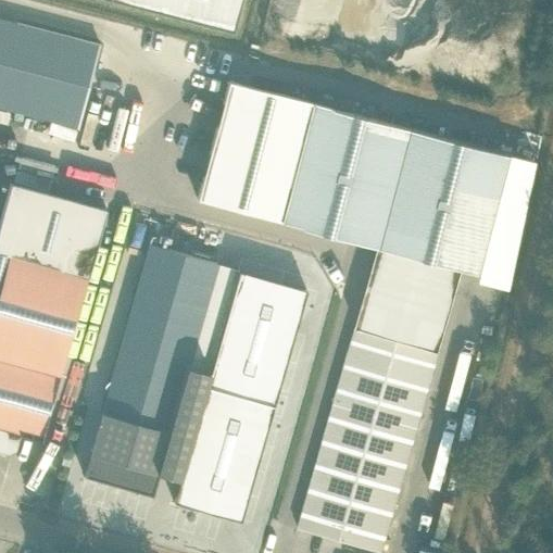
[(240,0),(100,0),(231,34),(240,0)]
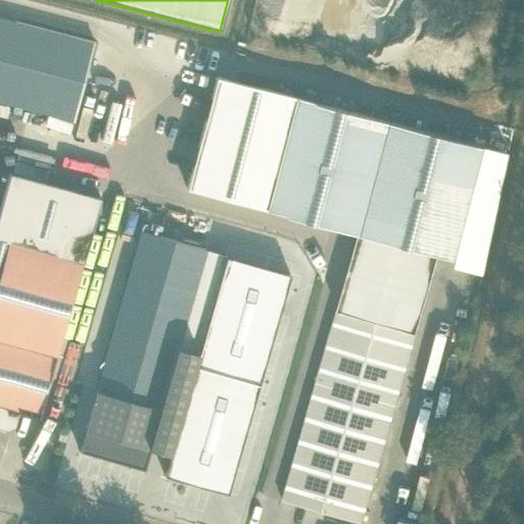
[(0,20),(0,104),(76,125),(94,44),(0,20)]
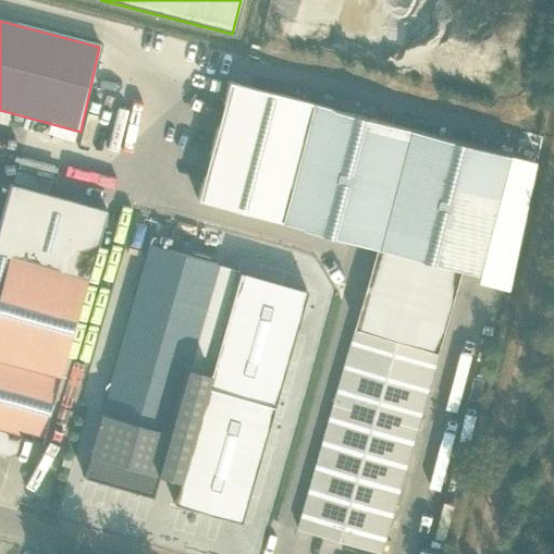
[(466,272),(487,277),(517,158),(230,84),(201,202),(384,253),(302,532),(373,553),(385,553),(466,272)]
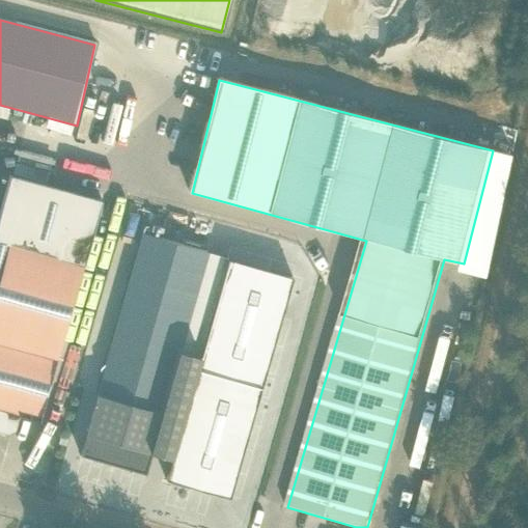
[(102,202),(12,177),(0,220),(0,433),(10,436),(17,433),(21,418),(40,424),(78,292),(86,294),(95,265),(86,262),(102,202)]
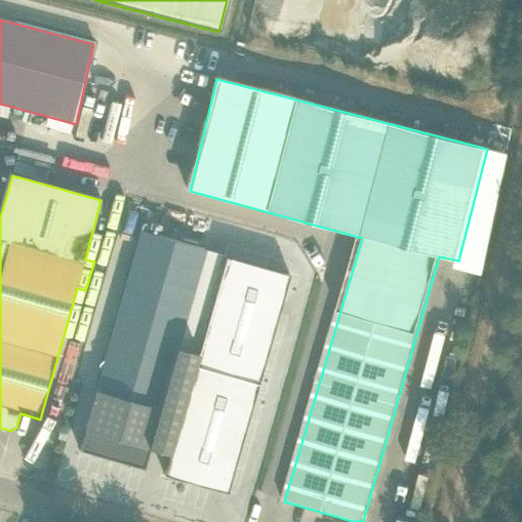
[(144,234),(81,452),(146,471),(154,442),(172,447),(227,258),(207,253),(208,252),(144,234)]
